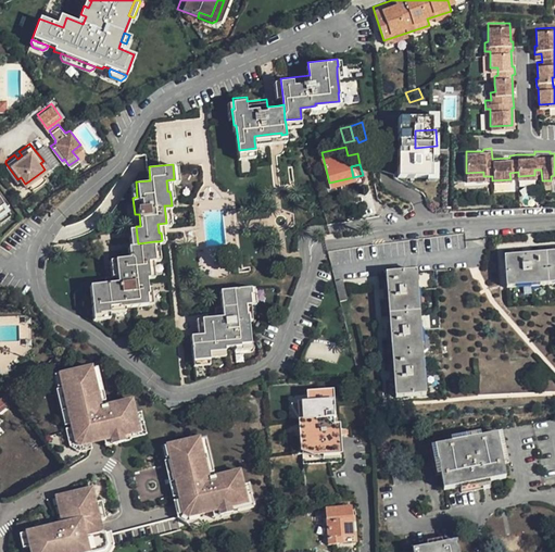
[(40,173),(28,182),(32,186),(38,183),(43,177),(40,173)]
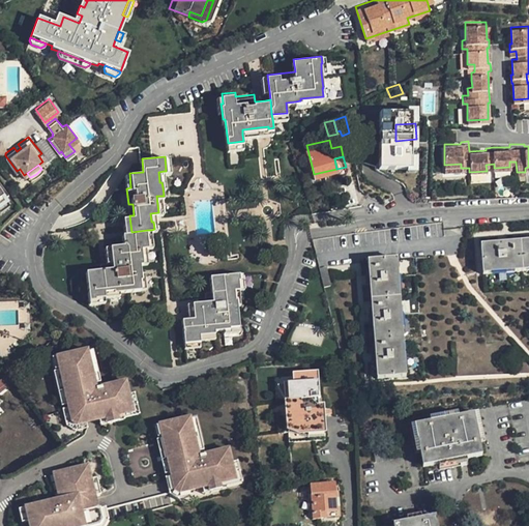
[(125,232),(122,233),(123,244),(111,245),(112,260),(107,261),(100,262),(100,267),(86,269),(89,298),(95,297),(95,296),(105,295),(104,290),(114,289),(114,292),(119,291),(141,288),(140,279),(142,279),(141,271),(140,263),(143,262),(142,246),(146,245),(148,245),(147,230),(131,232),(125,232)]
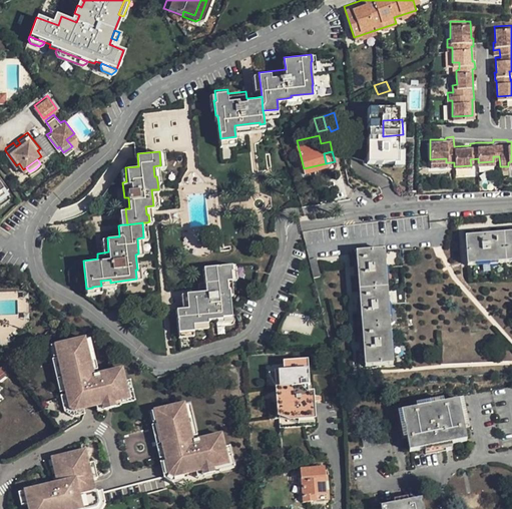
[(467,263),(511,259),(511,230),(464,233),(467,263)]
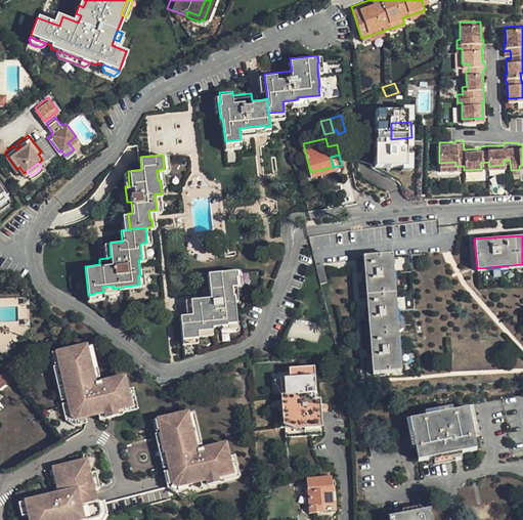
[(390,250),(362,253),(375,369),(402,366),(390,250)]
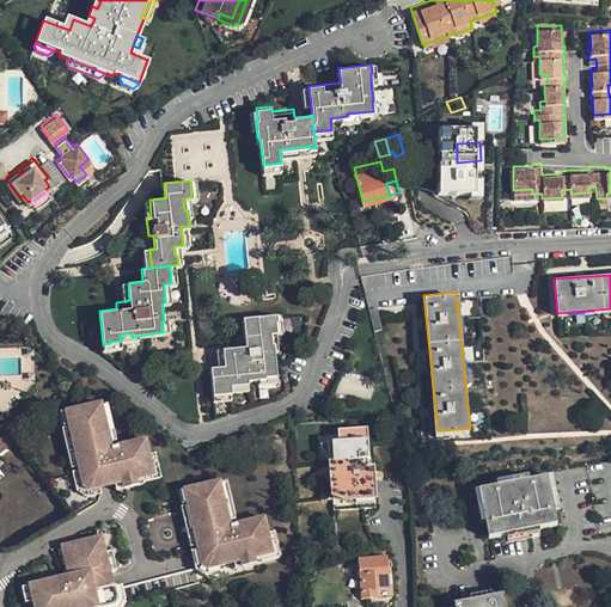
[(376,302),(367,304),(373,326),(382,324),(376,302)]
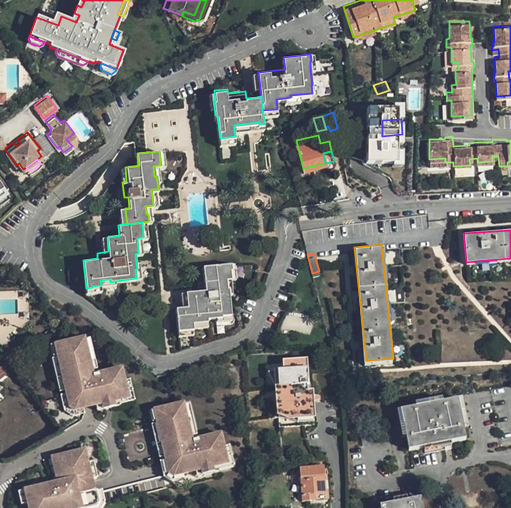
[(174,306),(176,329),(192,328),(192,326),(191,322),(206,320),(206,317),(214,316),(220,315),(220,314),(229,313),(227,293),(226,287),(225,287),(224,279),(230,278),(229,269),(230,269),(229,262),(201,265),(203,279),(196,280),(197,290),(184,291),(186,305),(181,306),(174,306)]
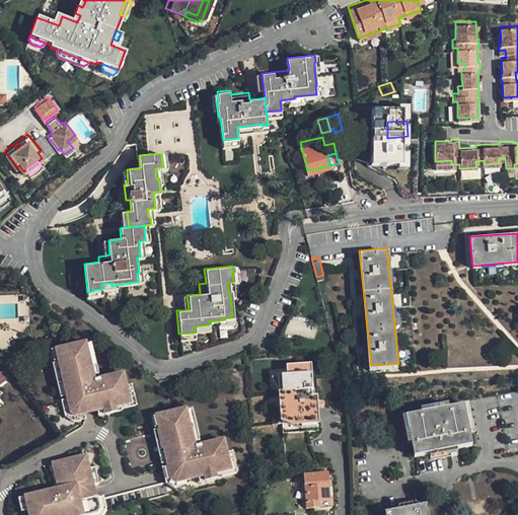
[(98,375),(90,339),(85,340),(84,339),(50,346),(54,360),(61,393),(62,397),(66,411),(70,414),(84,411),(84,409),(96,406),(101,405),(100,400),(107,398),(108,402),(129,398),(126,382),(123,369),(106,373),(107,376),(99,378),(98,375)]
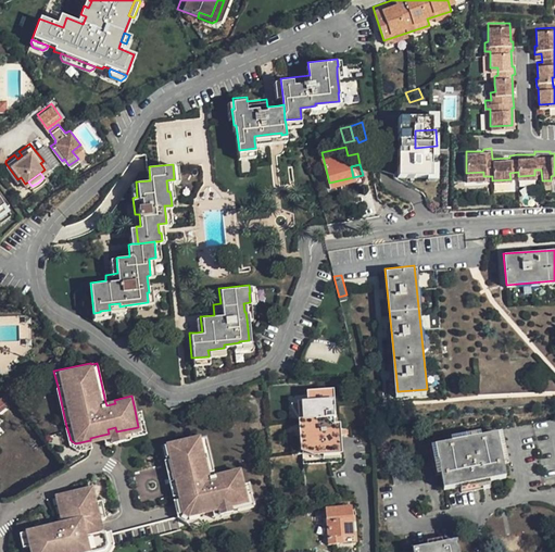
[(64,423),(65,422),(58,386),(55,386),(64,423)]
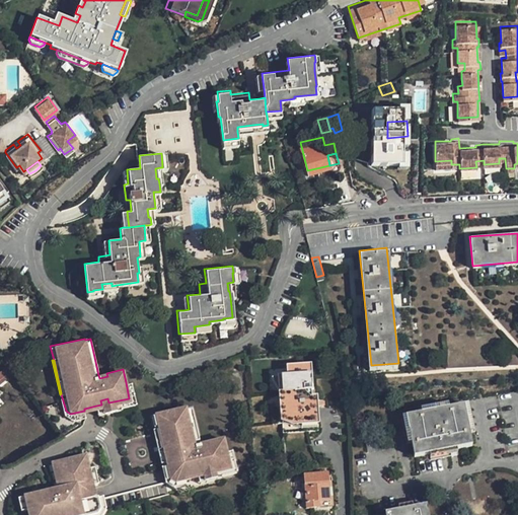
[(300,419),(317,418),(316,402),(306,403),(305,394),(309,394),(309,387),(310,387),(308,361),(286,363),(287,372),(281,372),(282,389),(283,403),(280,403),(281,417),(300,415),(300,419)]
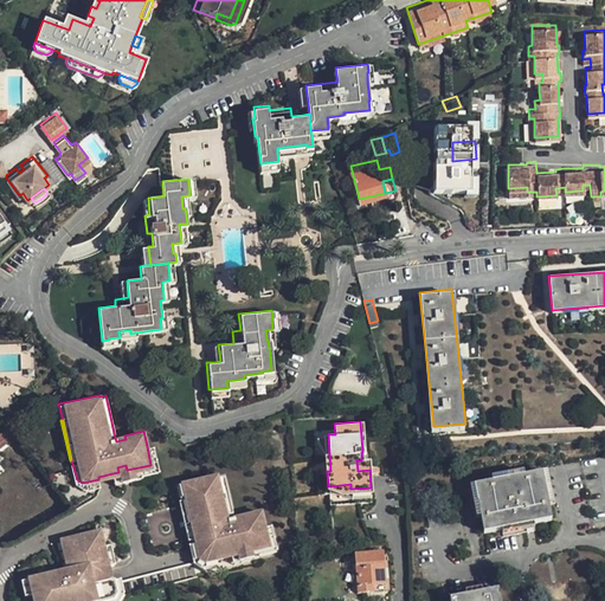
[(328,434),(316,435),(326,454),(329,454),(328,434)]
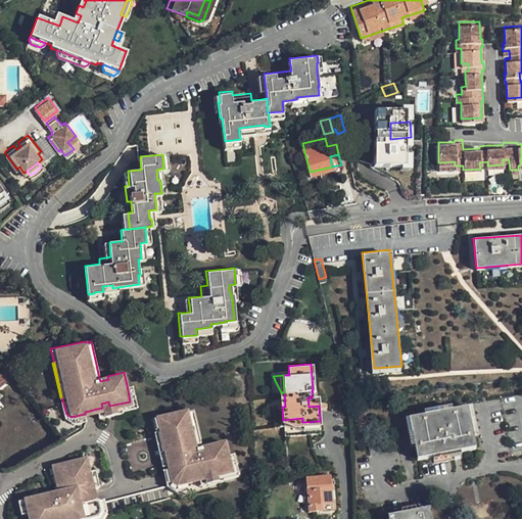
[(102,408),(97,409),(99,416),(123,411),(122,409),(137,405),(132,384),(127,385),(130,402),(109,406),(108,402),(101,404),(102,408)]
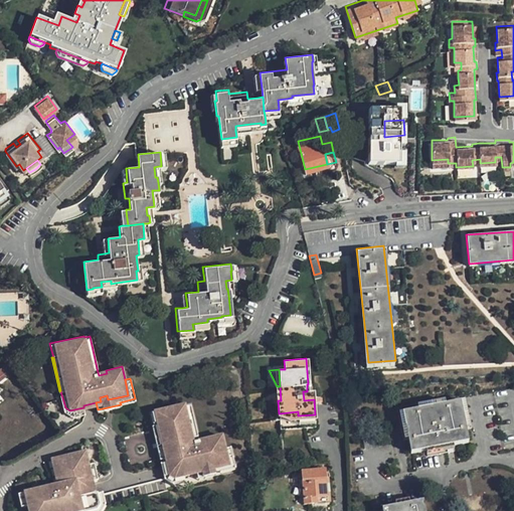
[(307,391),(303,391),(304,400),(314,399),(313,390),(307,391)]
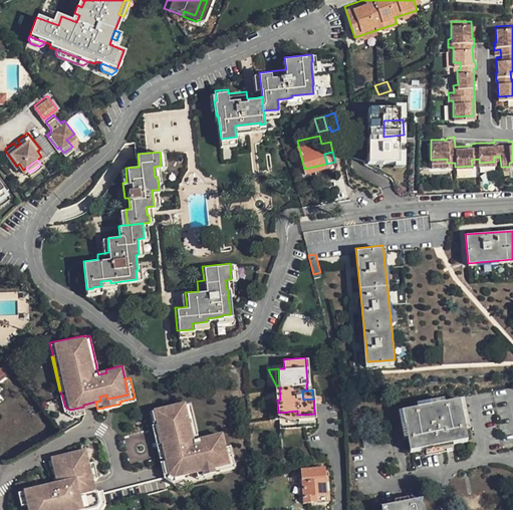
[(61,394),(60,395),(63,409),(69,413),(84,409),(83,407),(69,410),(65,407),(61,394)]
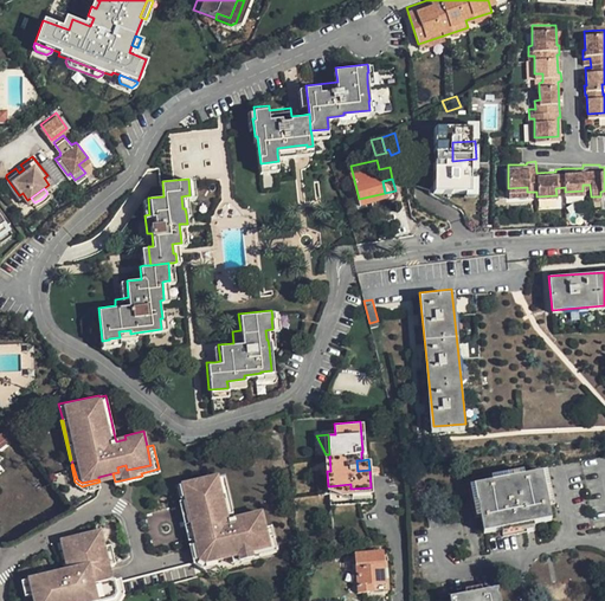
[(542,466),(476,478),(486,527),(552,515),(542,466)]
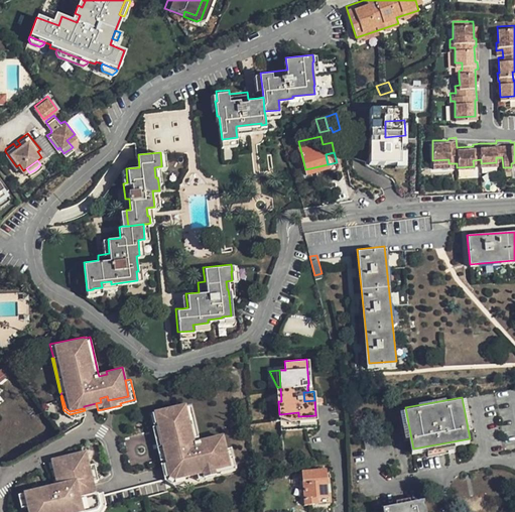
[(185,403),(152,411),(156,424),(164,458),(164,462),(165,465),(168,464),(171,475),(176,478),(185,475),(185,474),(204,469),(208,468),(207,464),(212,462),(214,472),(223,470),(238,466),(233,445),(228,448),(224,433),(208,437),(209,440),(202,442),(201,439),(191,403),(186,405),(185,403)]
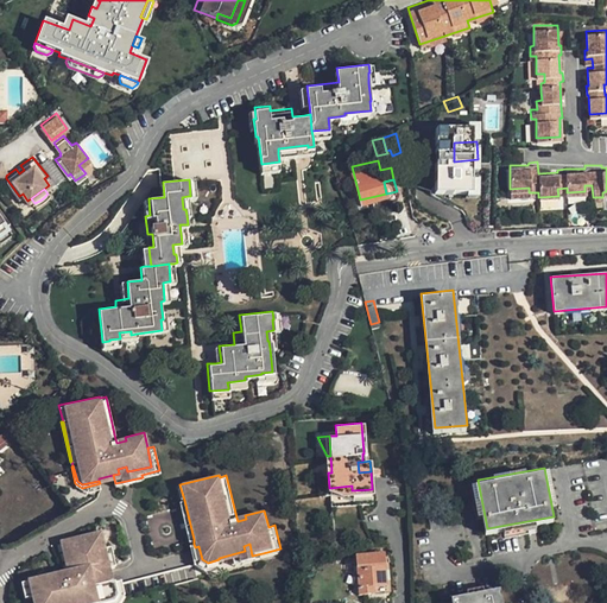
[(352,486),(329,488),(329,489),(353,497),(352,490),(352,486)]
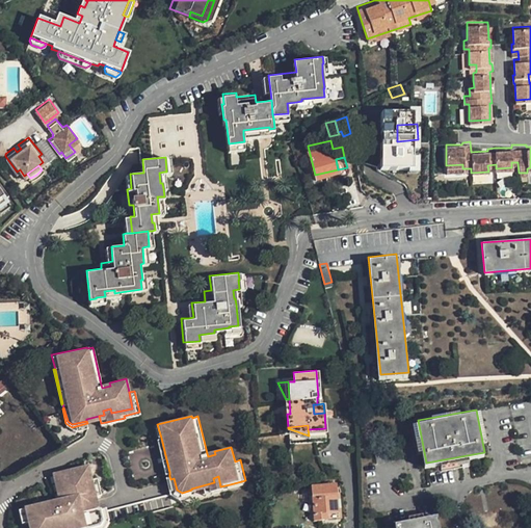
[(169,472),(161,438),(159,439),(167,473),(169,472)]
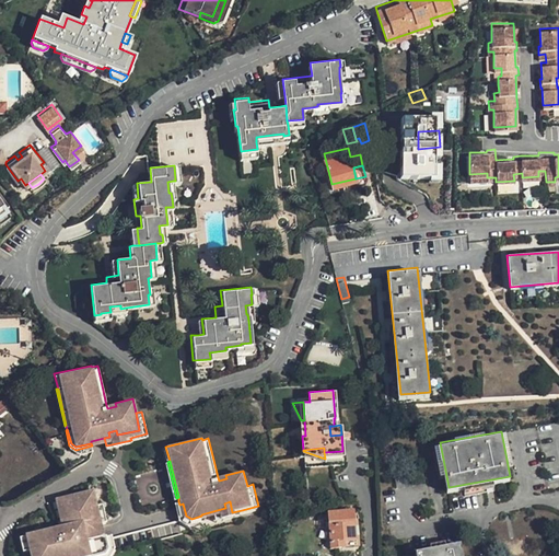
[(65,525),(28,535),(33,555),(85,555),(93,554),(93,555),(106,553),(111,546),(107,534),(105,534),(94,488),(63,496),(70,524),(65,525)]
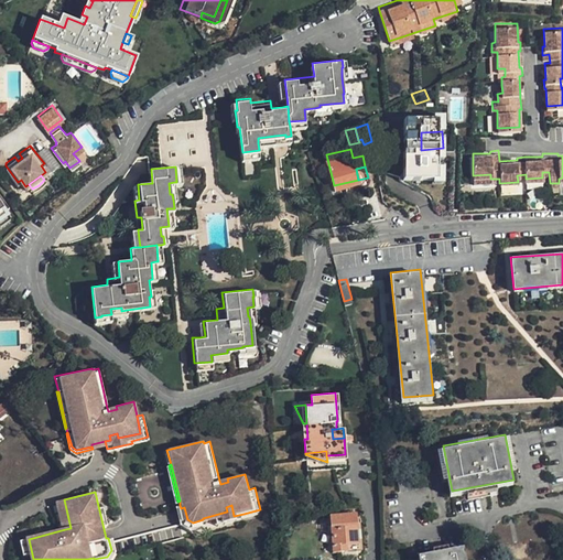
[(71,528),(64,499),(57,502),(65,529),(71,528)]
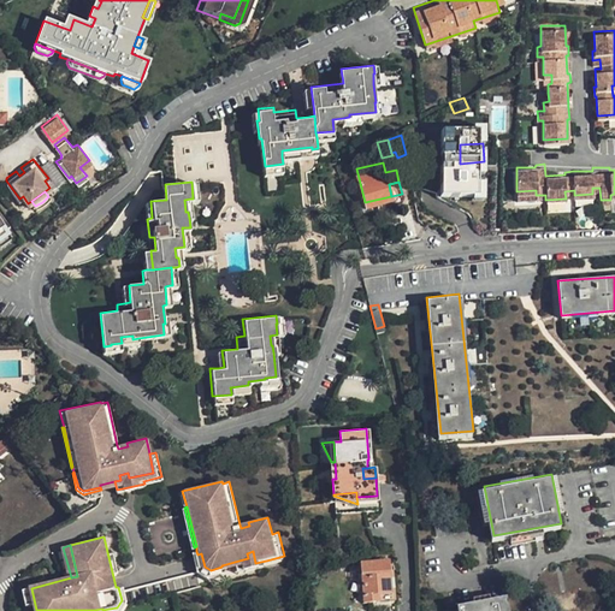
[(224,574),(222,567),(211,570),(205,567),(201,553),(197,555),(196,551),(195,551),(200,573),(208,577),(224,574)]
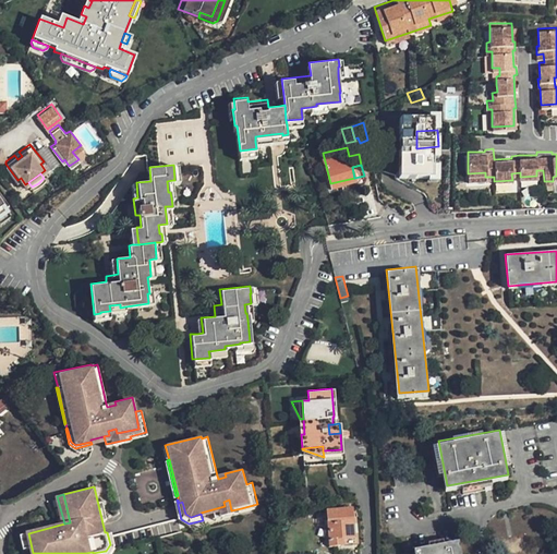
[(242,510),(241,508),(231,510),(229,500),(223,502),(225,506),(220,507),(222,515),(242,510)]
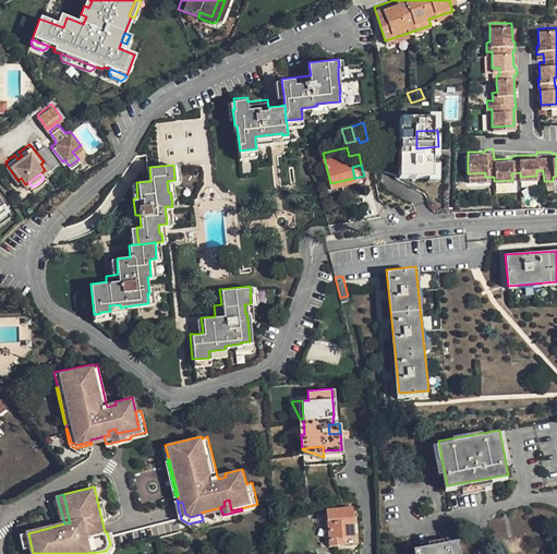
[(352,505),(326,507),(329,542),(354,540),(352,505)]
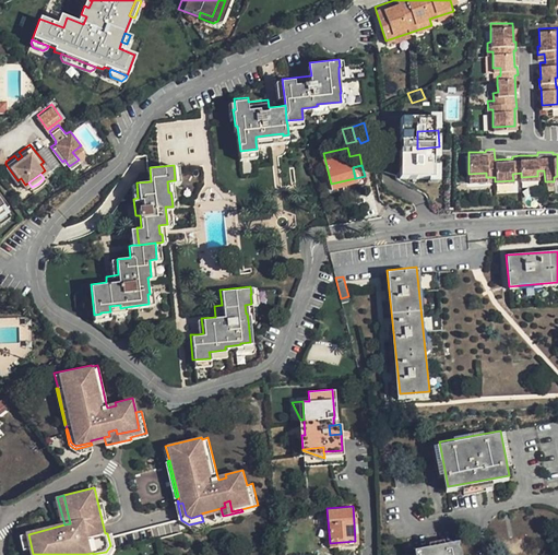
[(111,532),(107,533),(110,545),(106,552),(93,554),(93,553),(85,554),(108,554),(115,545),(111,532)]
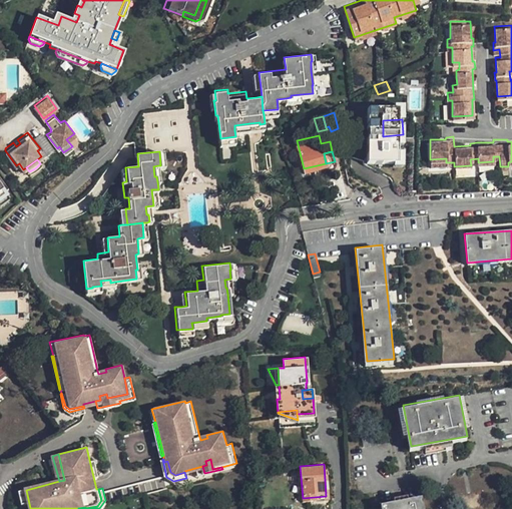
[(424,508),(422,494),(382,502),(383,508),(424,508)]
